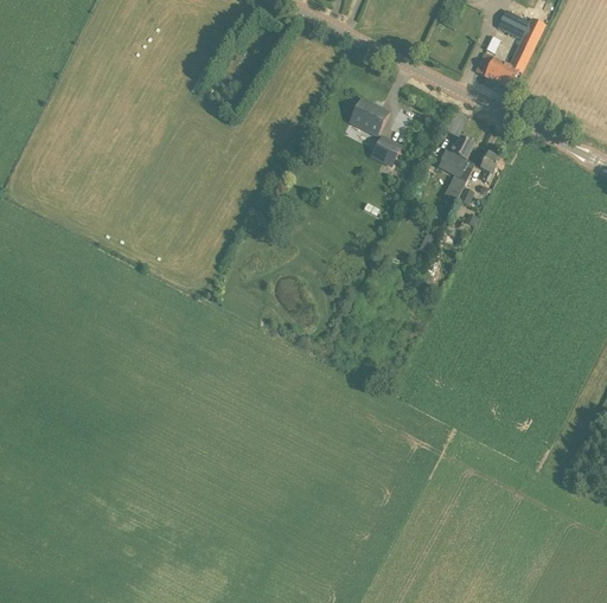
[(510,65),(485,52),(477,71),(485,76),(511,89),(521,71),(523,72),(558,0),(538,0),(529,19),(508,8),(499,26),(523,38),(510,65)]
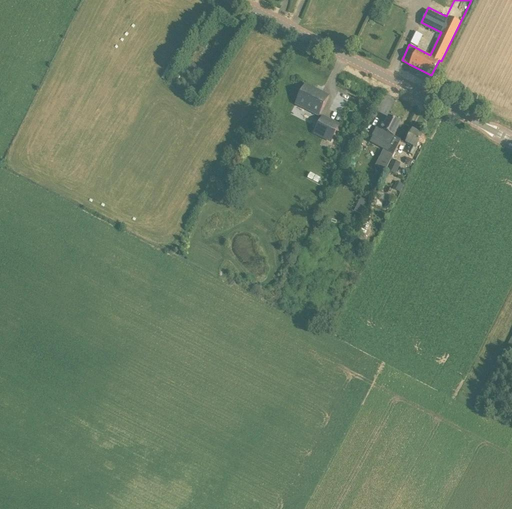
[(417,43),(421,32),(414,29),(410,41),(417,43)]
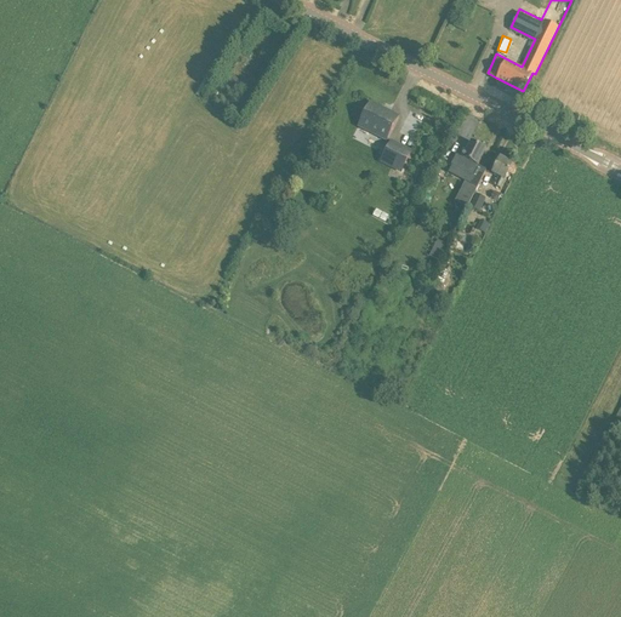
[(398,114),(371,101),(359,124),(386,137),(398,114)]
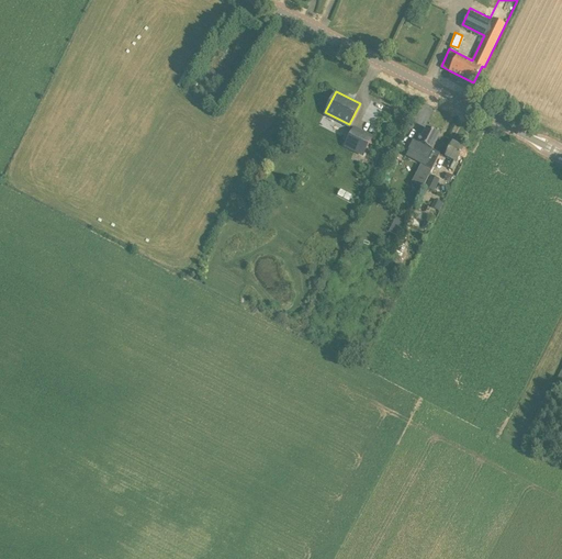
[(372,135),(355,126),(346,144),(363,153),(372,135)]
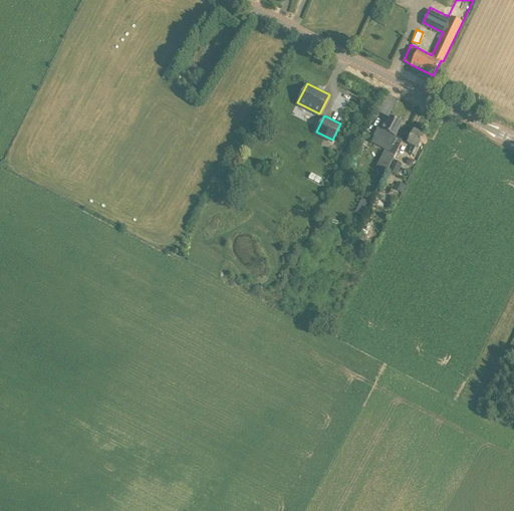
[(392,143),(402,122),(391,116),(387,123),(384,122),(377,137),(383,140),(384,140),(392,143)]
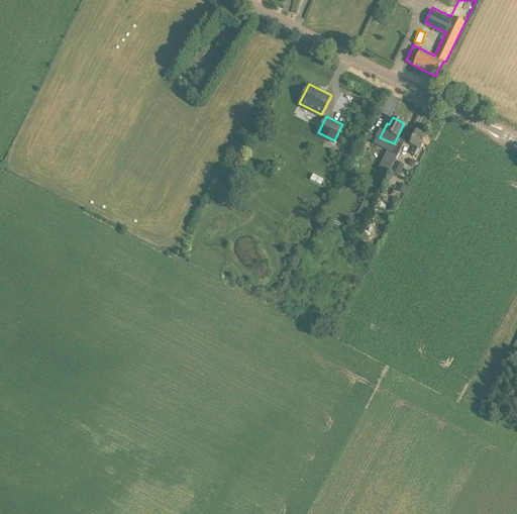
[(427,134),(416,129),(410,142),(415,145),(412,152),(417,156),(420,148),(427,134)]
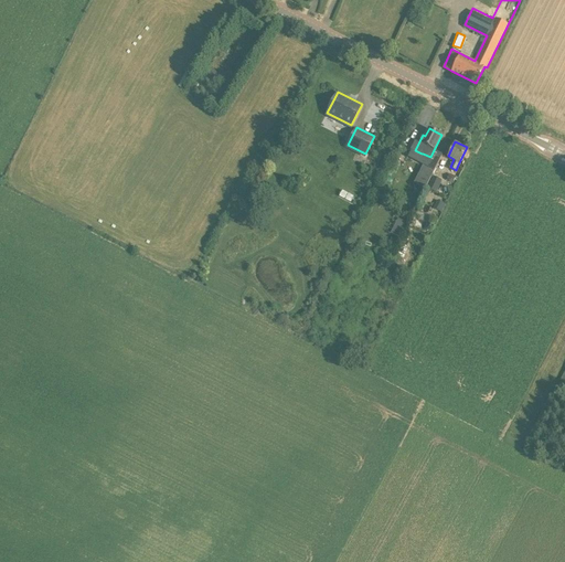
[(425,158),(414,180),(425,186),(436,163),(425,158)]
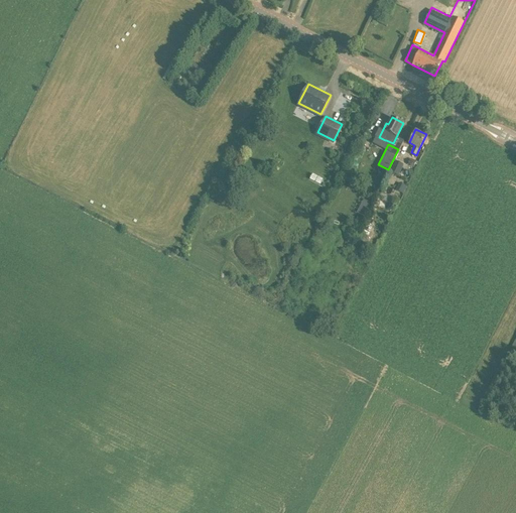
[(414,165),(414,163),(416,159),(411,156),(409,160),(408,162),(414,165)]
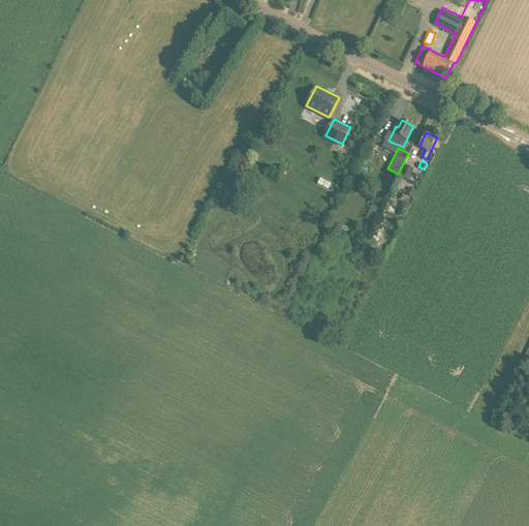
[(414,166),(405,162),(400,174),(409,178),(414,166)]
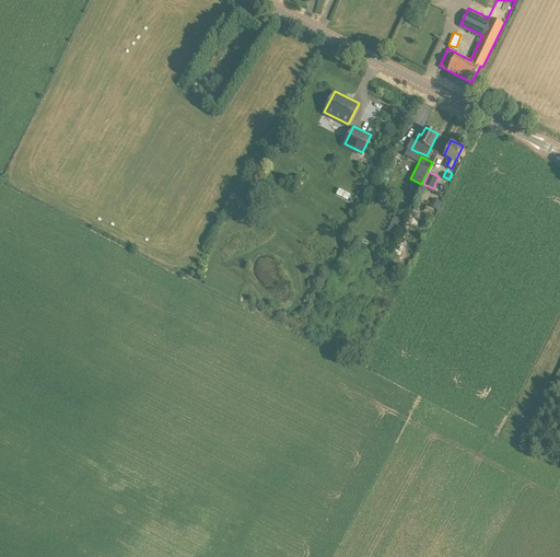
[(433,196),(430,204),(436,208),(441,199),(433,196)]
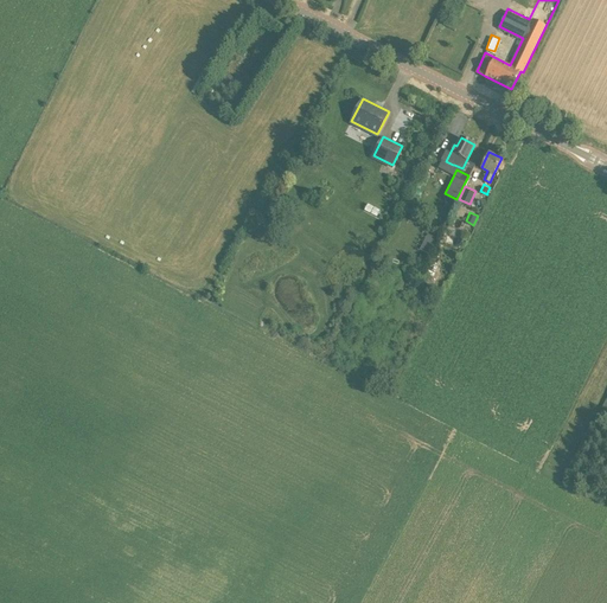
[(420,247),(428,249),(433,233),(425,230),(420,247)]
